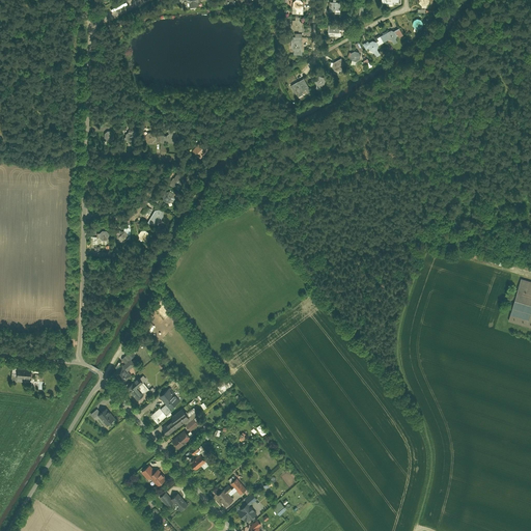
[(303,0),(295,0),(294,12),(305,14),(305,1),(303,0)]
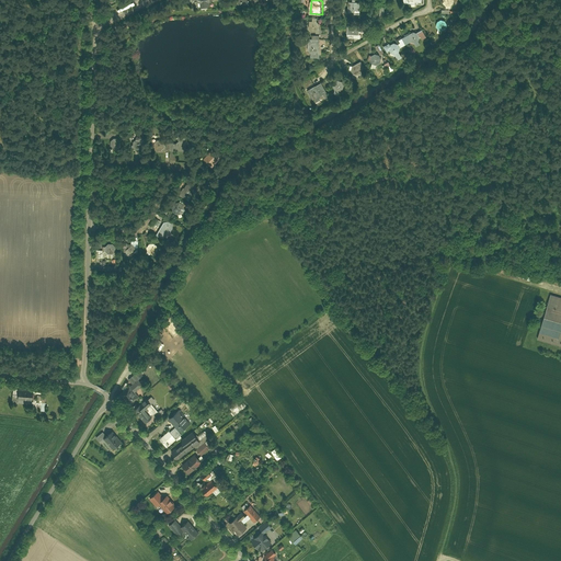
[(362,1),(350,0),(348,9),(362,9),(362,1)]
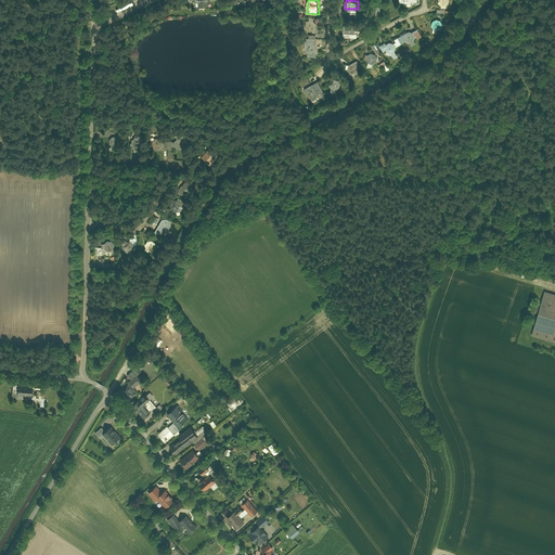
[(314,16),(310,16),(310,20),(308,20),(307,29),(314,29),(313,31),(318,31),(318,23),(314,20),(314,16)]
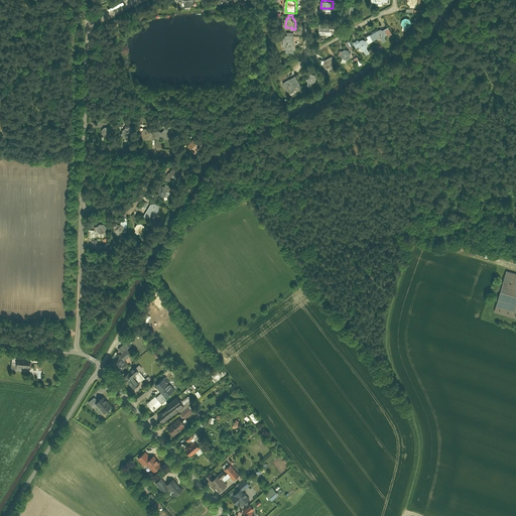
[(403,19),(402,23),(404,26),(408,27),(411,25),(412,22),(410,19),(406,18),(403,19)]
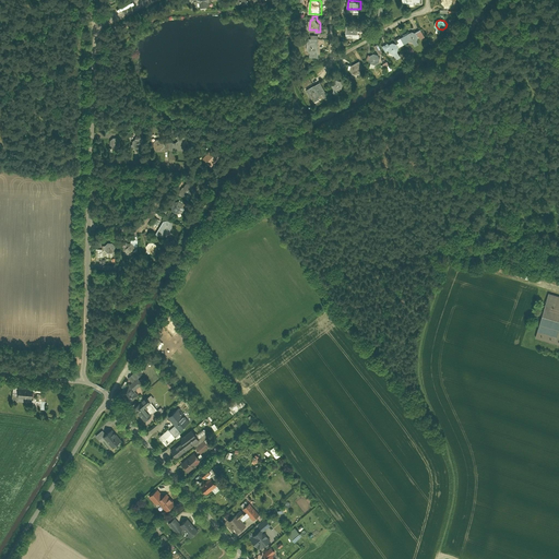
[(359,25),(347,24),(347,33),(359,33),(359,25)]
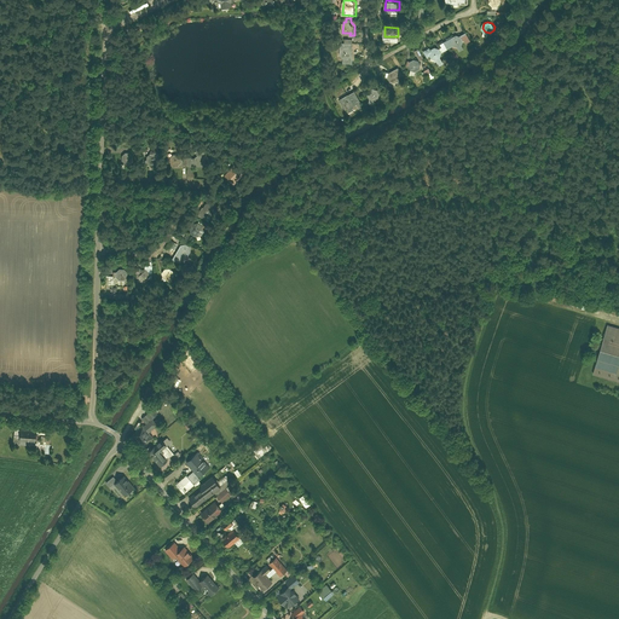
[(457,34),(452,38),(445,41),(449,48),(455,46),(458,47),(461,51),(466,48),(463,45),(464,40),(462,36),(457,34)]
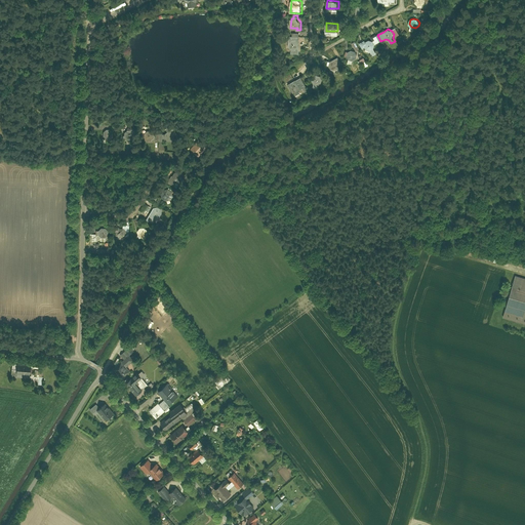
[(300,36),(289,35),(288,45),(292,49),(292,53),(299,53),(300,36)]
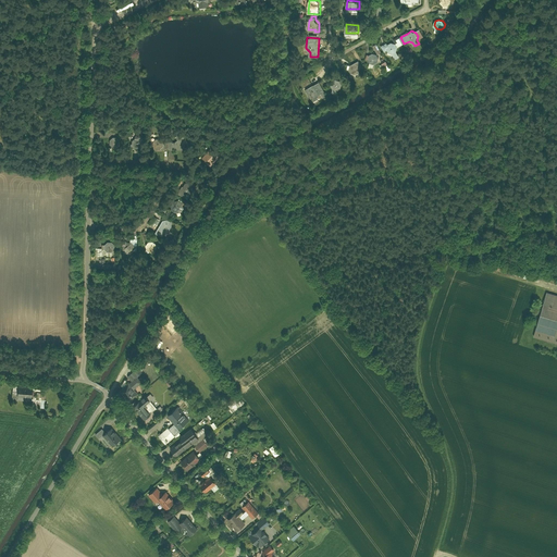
[(387,42),(382,45),(385,51),(387,50),(388,51),(393,53),(397,51),(398,47),(396,44),(392,41),(388,44),(387,42)]
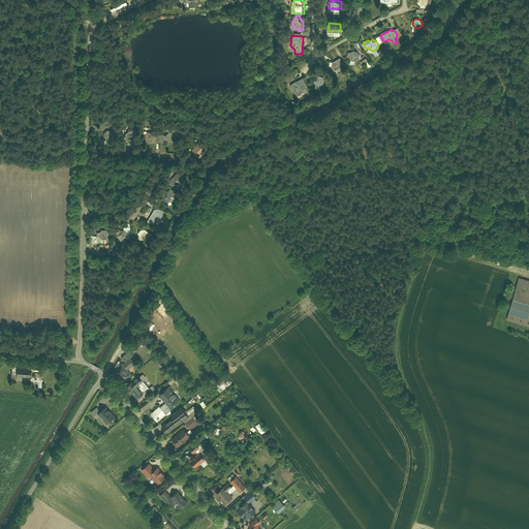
[(354,50),(351,52),(349,51),(348,55),(350,55),(352,59),(356,60),(360,58),(361,54),(359,51),(354,50)]
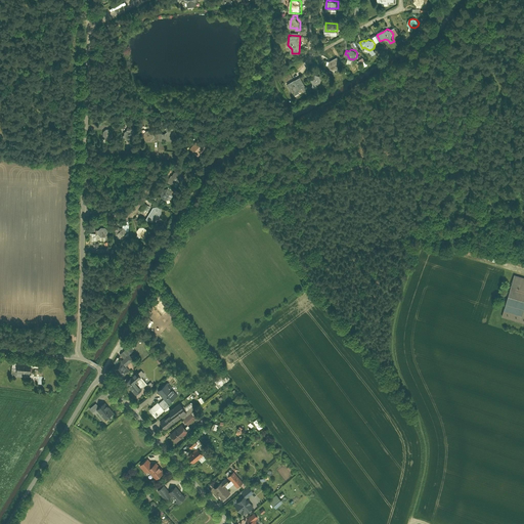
[(339,56),(330,60),(334,70),(343,64),(339,56)]
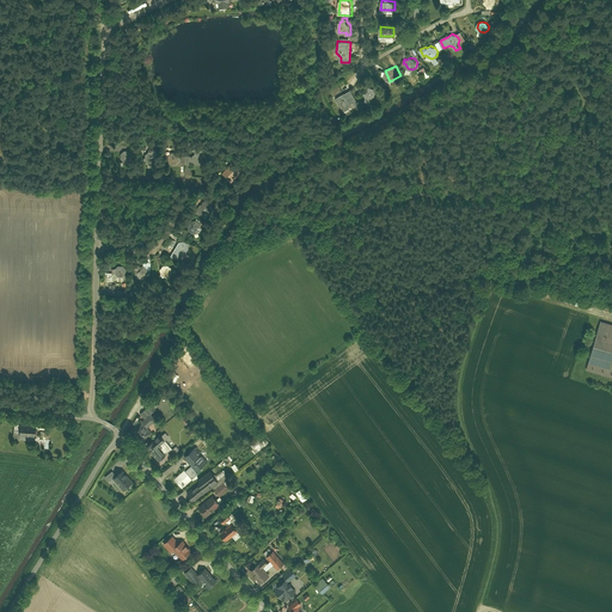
[(372,90),(367,89),(363,90),(362,95),(363,99),(369,101),(373,98),(375,93),(372,90)]
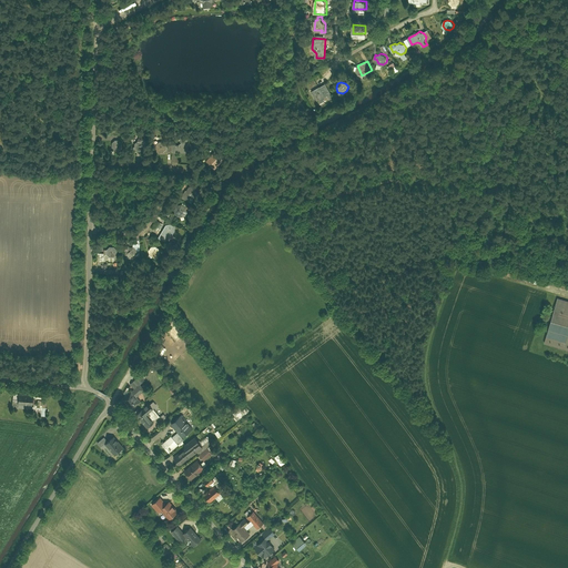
[(326,83),(313,90),(320,103),(325,100),(324,98),(333,93),(326,83)]
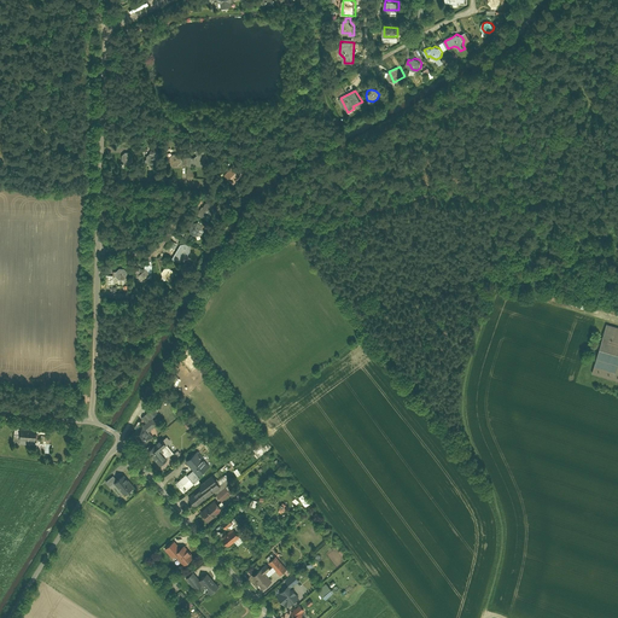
[(130,152),(126,152),(122,155),(122,161),(124,163),(130,163),(134,159),(134,156),(130,152)]
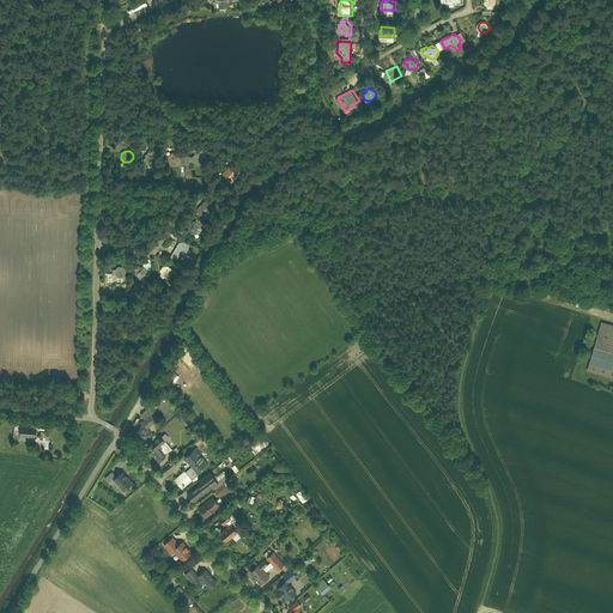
[(151,152),(149,152),(145,155),(145,159),(147,163),(152,163),(156,159),(156,151),(151,151),(151,152)]
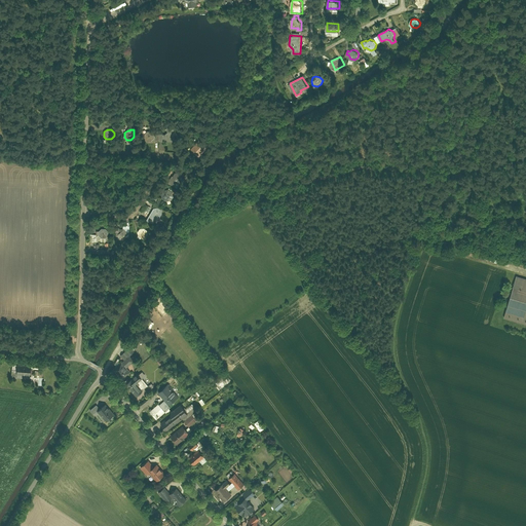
[(151,132),(148,130),(145,134),(145,138),(147,141),(151,141),(162,141),(163,134),(155,133),(155,134),(154,134),(151,132)]
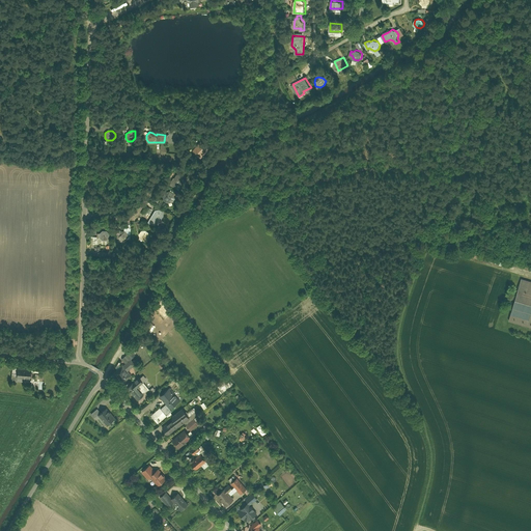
[(169,143),(173,143),(176,140),(176,136),(173,133),(169,133),(166,136),(166,140),(169,143)]
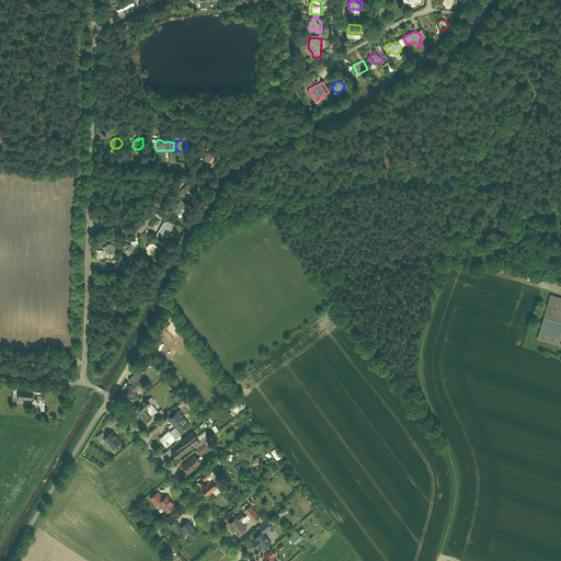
[(221,157),(213,149),(205,158),(214,164),(221,157)]
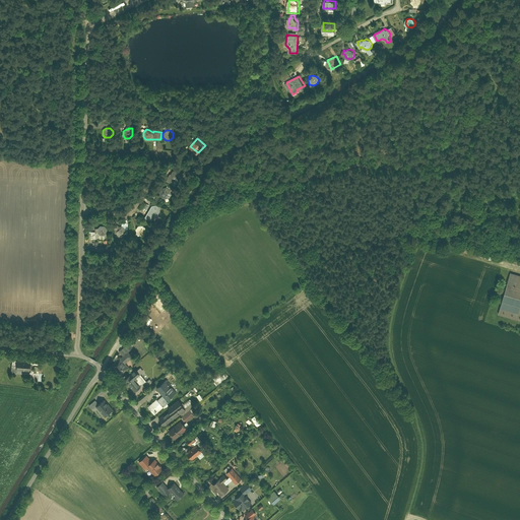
[(179,170),(174,170),(172,172),(172,177),(174,179),(178,179),(181,176),(181,173),(179,170)]
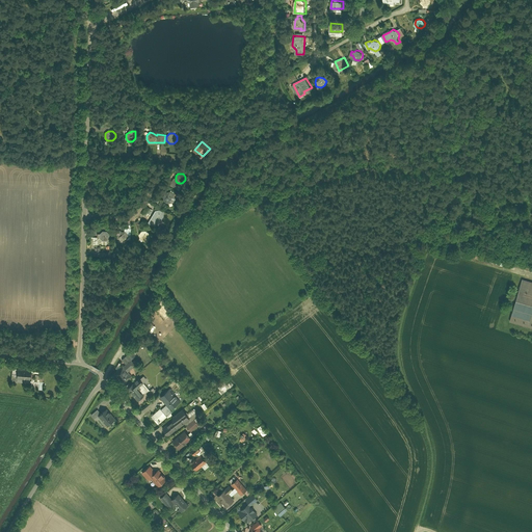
[(173,192),(167,191),(165,194),(165,198),(167,201),(173,201),(175,198),(176,194),(173,192)]
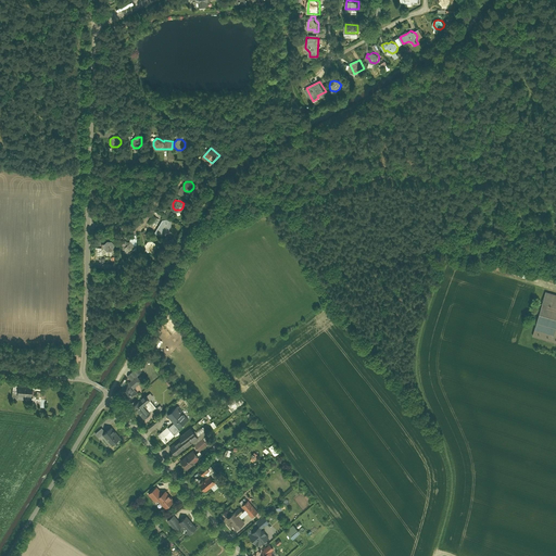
[(164,219),(156,231),(163,236),(167,228),(169,228),(172,224),(172,220),(167,218),(164,219)]
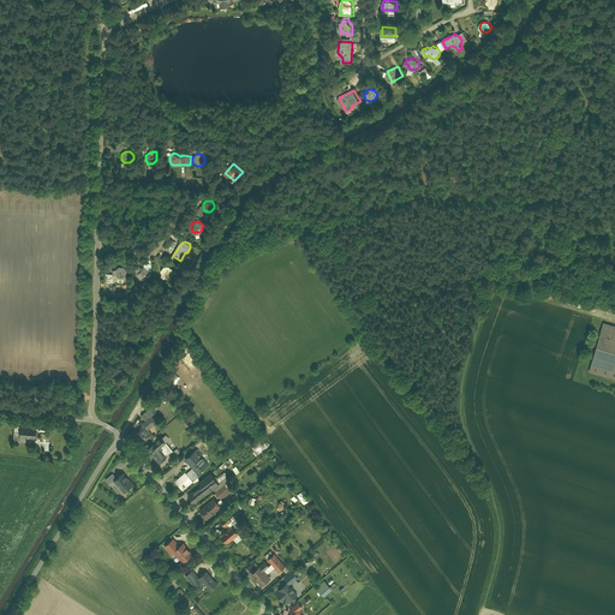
[(149,275),(147,273),(150,270),(145,266),(143,269),(139,264),(135,269),(138,273),(136,275),(141,279),(143,276),(145,279),(149,275)]
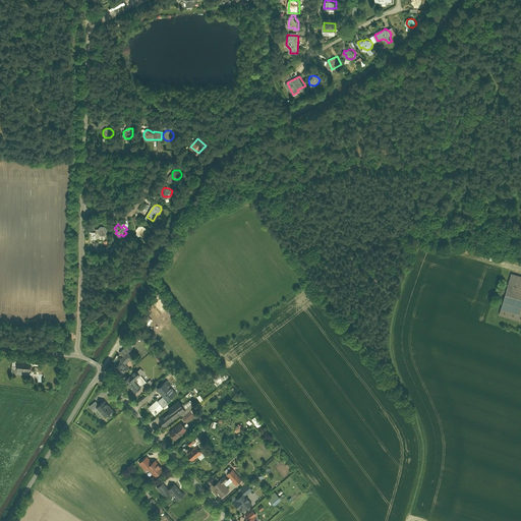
[(145,225),(139,226),(137,229),(138,233),(140,235),(146,234),(148,231),(148,228),(145,225)]
